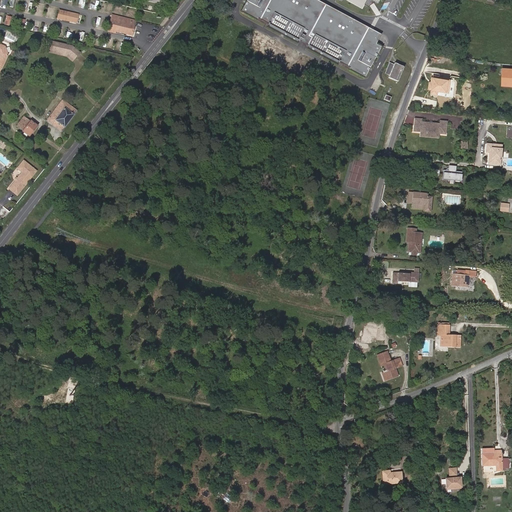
[(371,33),(367,31),(367,30),(324,7),(325,3),(320,1),(319,4),(311,0),(247,0),(241,11),(257,20),(258,18),(268,24),(267,26),(299,43),(300,41),(308,45),(307,47),(339,64),(340,62),(350,67),(349,69),(365,77),(382,46),(377,43),(372,40),(374,37),(376,38),(379,32),(373,29),(371,33)]
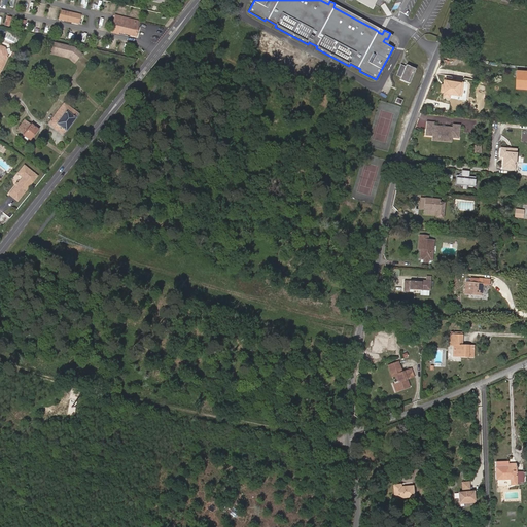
[(384,30),(335,3),(334,7),(378,31),(378,32),(382,34),(384,30)]
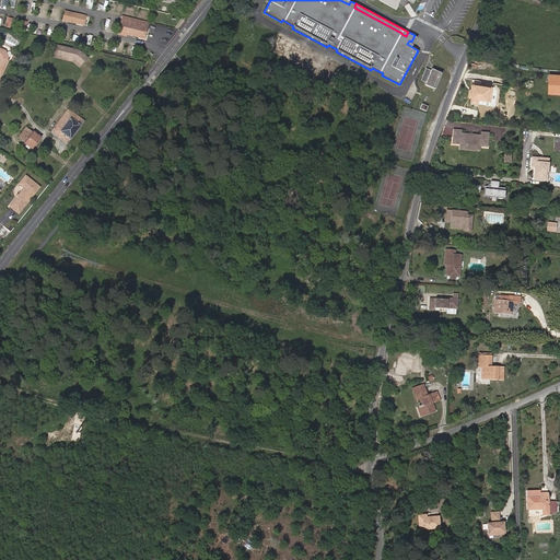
[(82,25),(84,16),(63,12),(61,20),(82,25)]
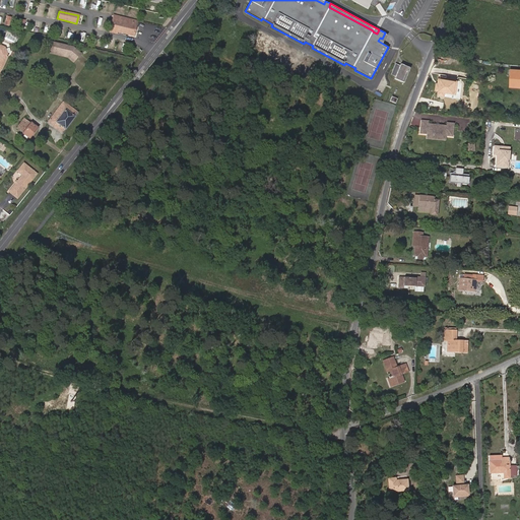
[(129,30),(128,34),(133,35),(136,20),(114,14),(109,30),(116,33),(116,30),(117,28),(129,30)]
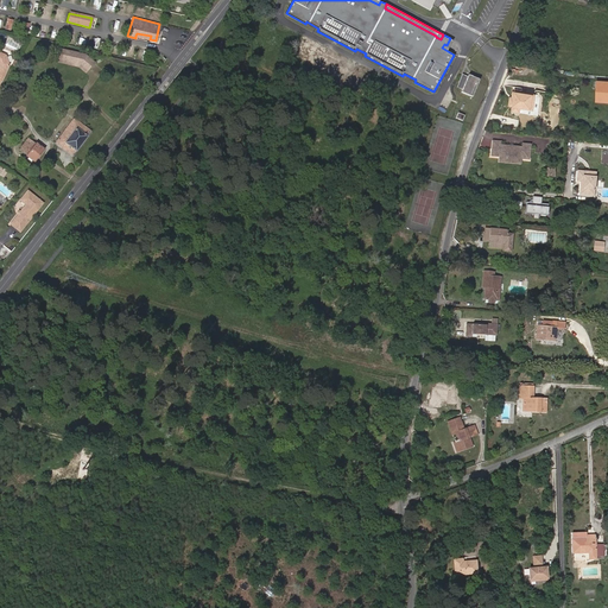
[(7,18),(6,29),(14,30),(16,19),(7,18)]
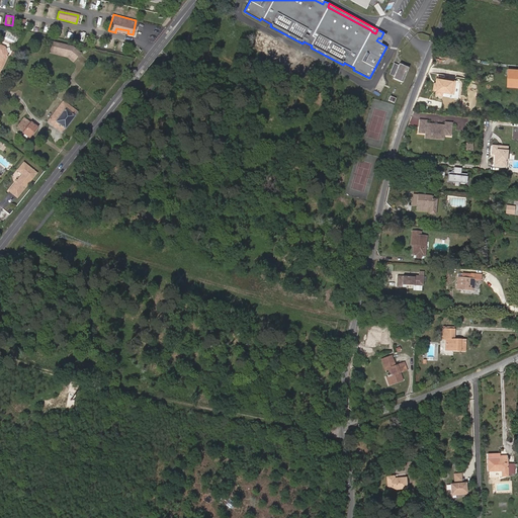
[(383,40),(386,34),(383,32),(380,38),(378,37),(376,40),(381,44),(383,40)]
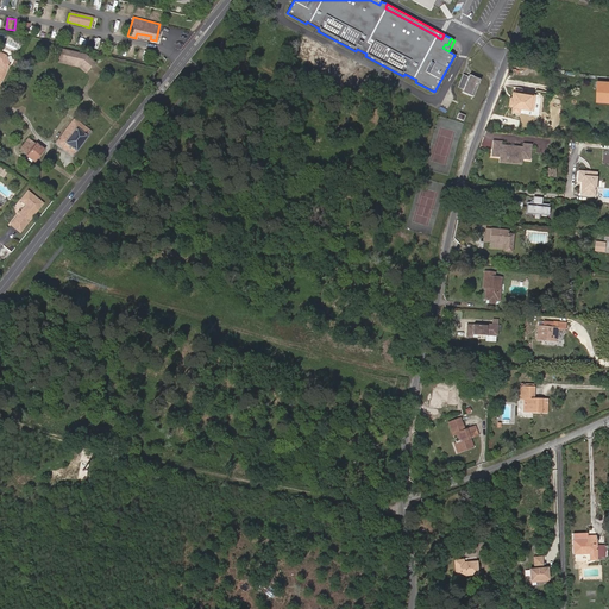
[(94,63),(85,56),(61,50),(58,61),(80,66),(87,71),(94,63)]
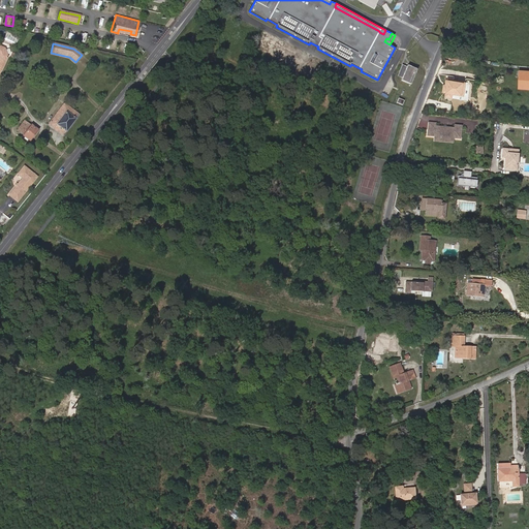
[(69,57),(51,53),(50,55),(68,58),(74,63),(75,62),(69,57)]
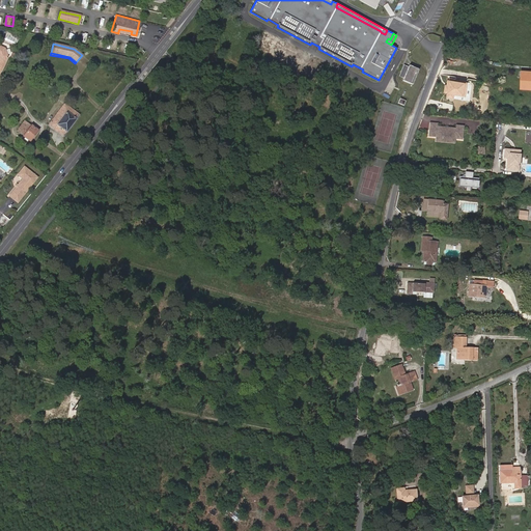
[(413,85),(419,70),(410,65),(409,67),(404,66),(403,67),(404,67),(402,75),(401,75),(400,76),(404,77),(403,81),(413,85)]
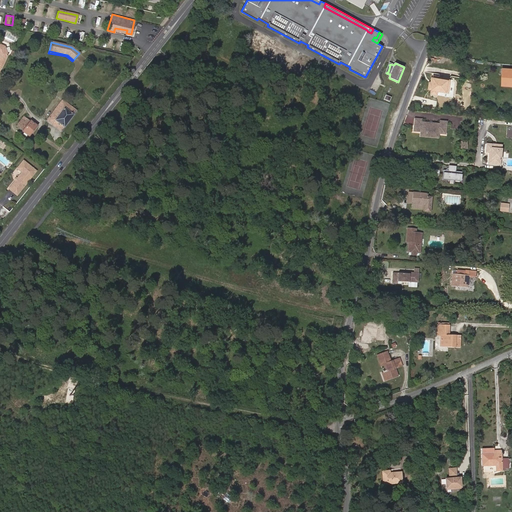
[(511,69),(504,69),(503,86),(511,86),(511,69)]
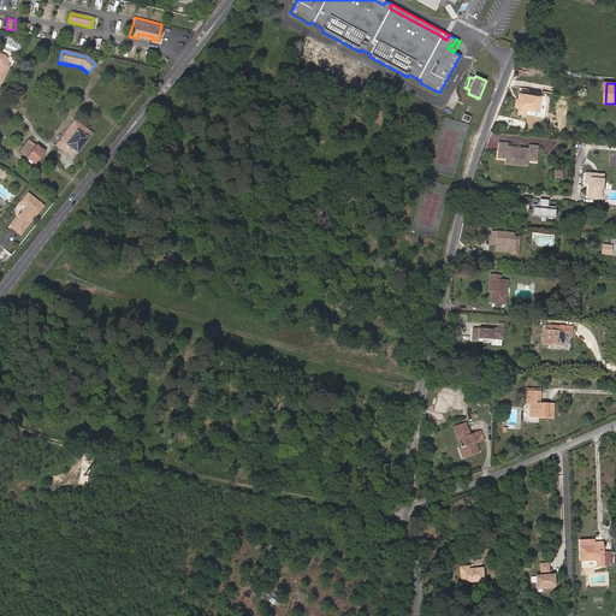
[(542,111),(544,95),(520,92),(516,112),(527,113),(528,110),(542,111)]
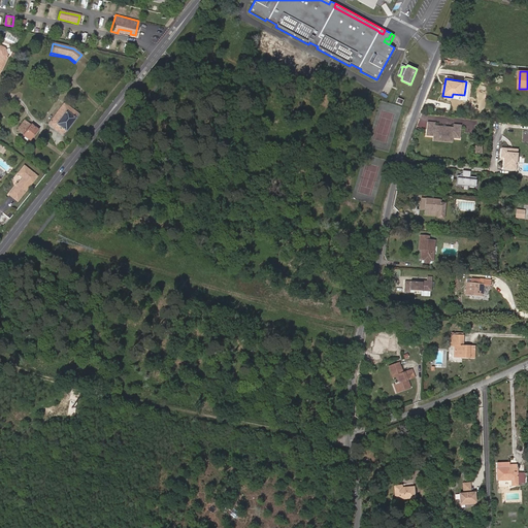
[(48,124),(63,134),(85,106),(70,96),(65,103),(64,103),(60,108),(61,109),(54,119),(53,119),(48,123),(48,124)]
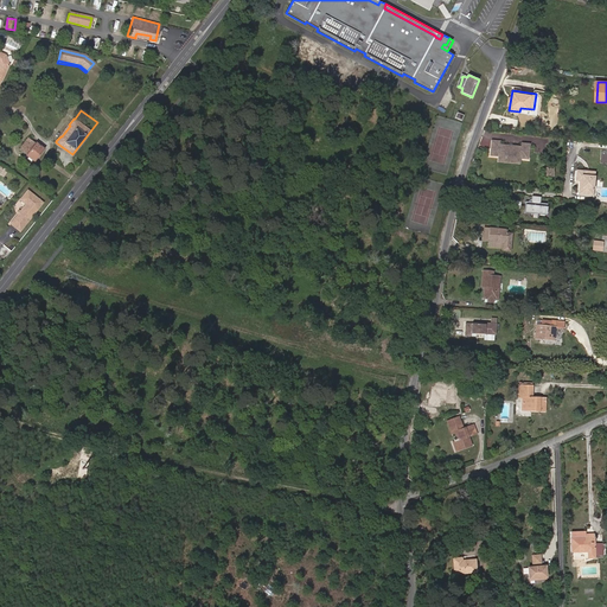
[(44,149),(37,144),(36,145),(29,139),(20,149),(27,155),(34,161),(44,149)]
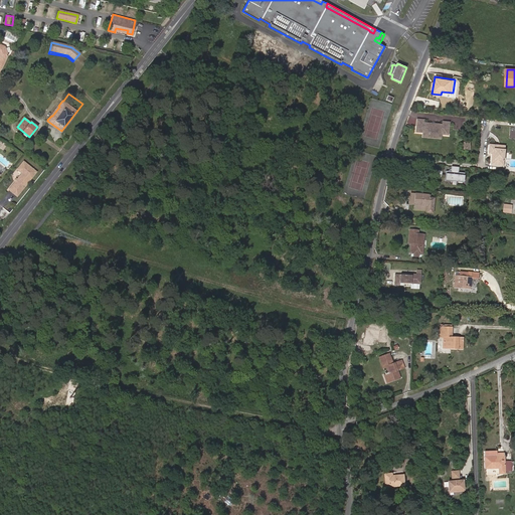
[(449,135),(450,122),(443,121),(443,124),(424,123),(424,120),(417,119),(416,132),(423,133),(442,135),(449,135)]
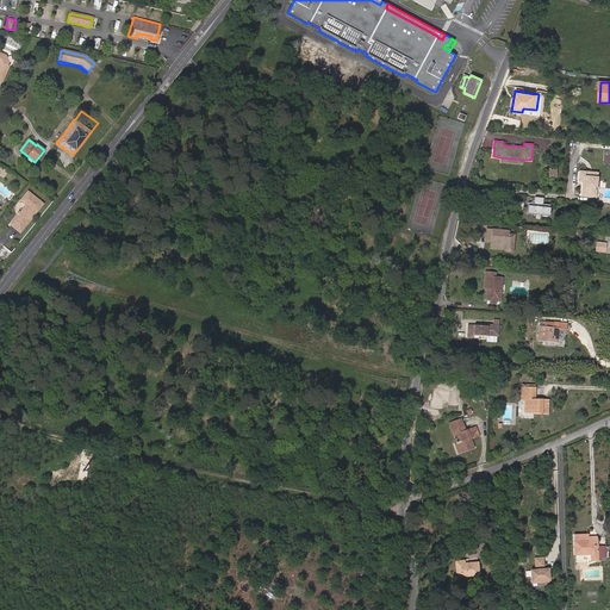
[(597,173),(579,172),(579,181),(583,181),(584,181),(584,184),(583,184),(582,194),(596,195),(597,173)]
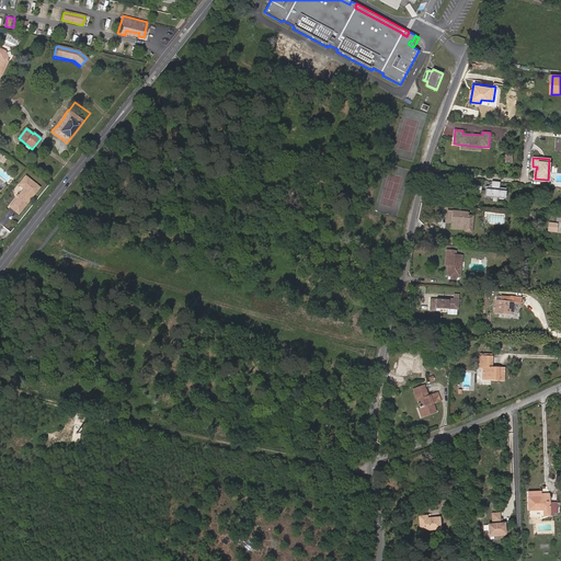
[(16,199),(10,207),(18,215),(39,189),(25,178),(19,185),(23,190),(23,191),(19,196),(16,199)]
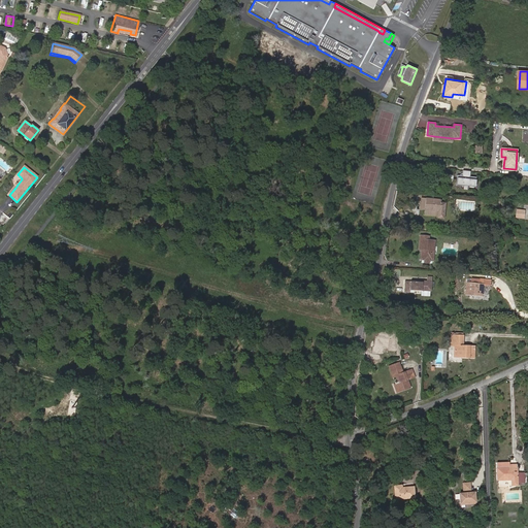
[(476,187),(477,177),(471,176),(471,171),(464,170),(463,176),(458,175),(457,185),(476,187)]
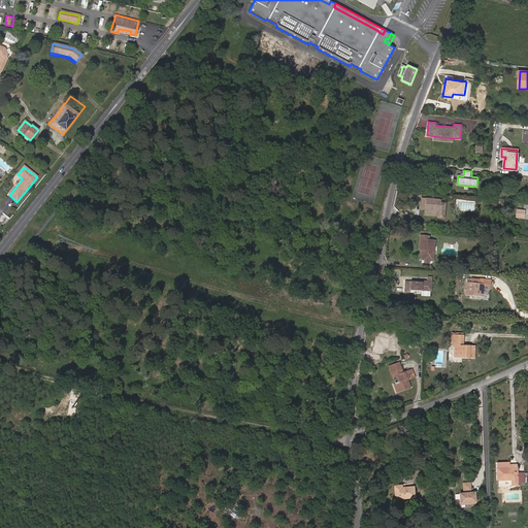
[(437,211),(437,217),(437,218),(443,219),(446,203),(440,203),(440,201),(422,199),(421,209),(425,209),(437,211)]
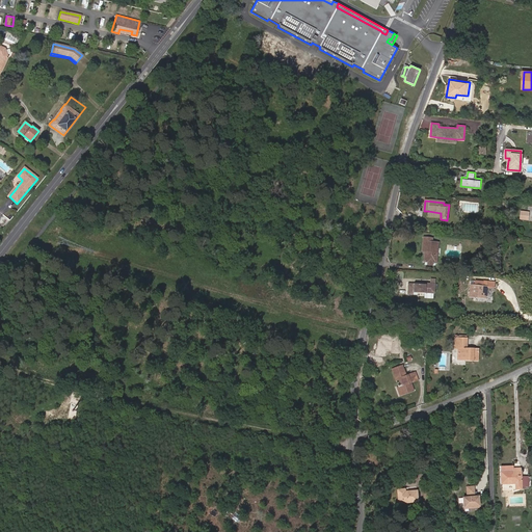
[(528,220),(529,212),(521,211),(520,219),(528,220)]
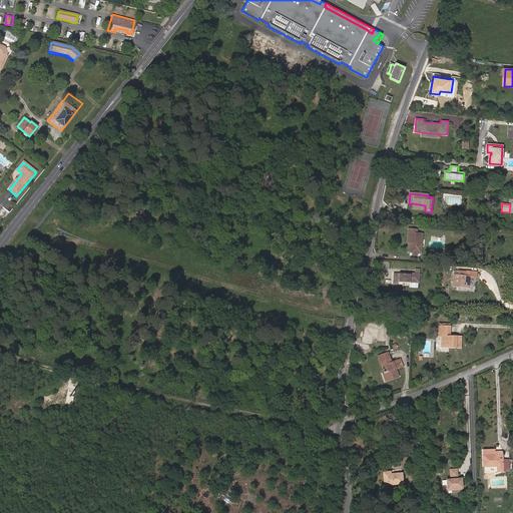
[(409,252),(413,252),(417,252),(421,253),(423,234),(417,233),(414,233),(414,229),(409,228),(408,242),(410,242),(413,243),(413,245),(410,245),(409,252)]
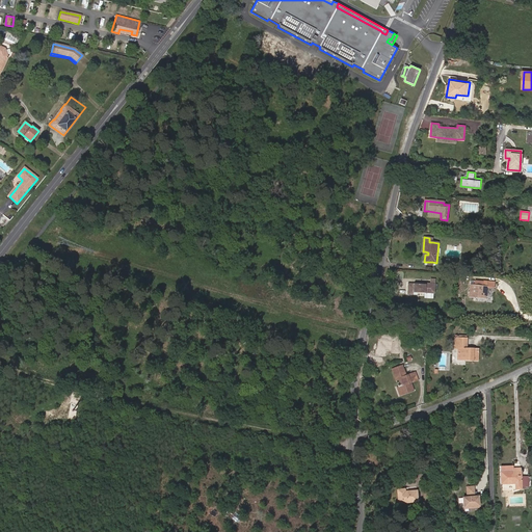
[(485,298),(486,287),(495,288),(495,283),(472,281),(470,296),(485,298)]
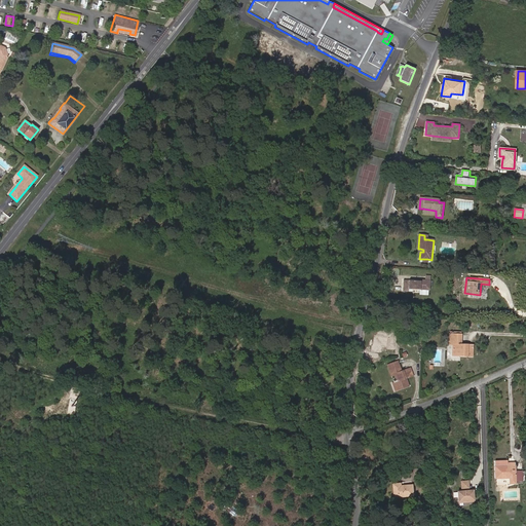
[(420,290),(420,288),(425,289),(425,291),(429,291),(430,280),(419,279),(419,282),(415,282),(404,280),(403,291),(409,292),(409,290),(420,290)]
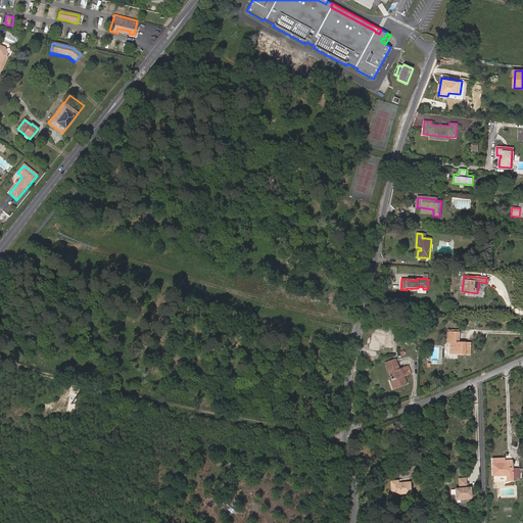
[(450,343),(450,353),(471,354),(471,343),(460,342),(461,333),(452,332),(450,343)]
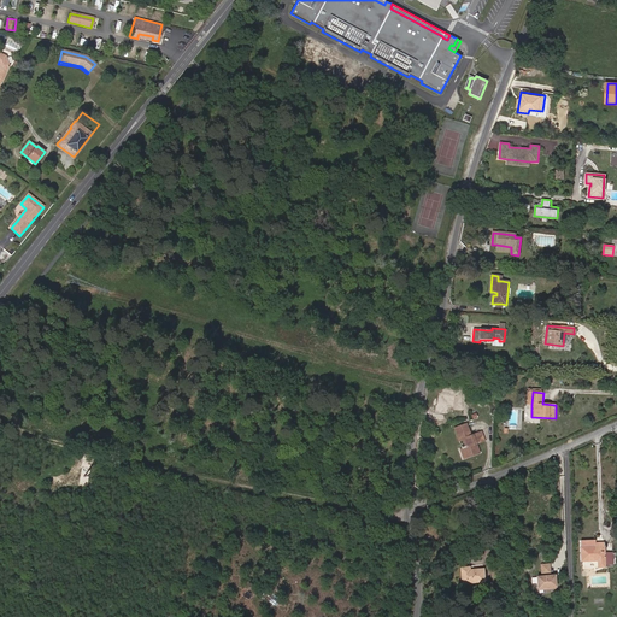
[(476,445),(485,441),(481,433),(471,436),(468,424),(456,429),(459,441),(464,440),(466,446),(462,447),(463,450),(465,458),(479,453),(476,445)]
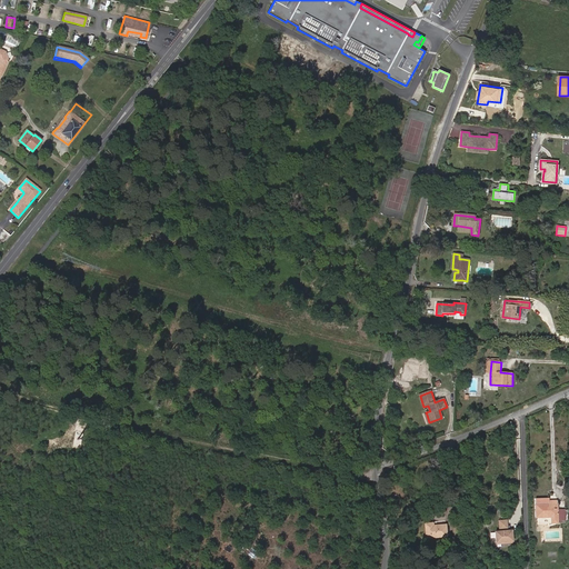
[(558,510),(558,503),(536,505),(537,518),(551,518),(551,523),(559,523),(559,521),(566,521),(565,510),(558,510)]
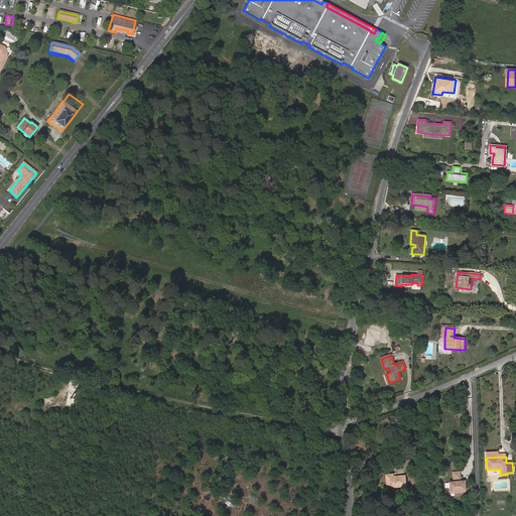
[(460,472),(452,472),(453,482),(447,482),(448,493),(465,492),(464,481),(461,481),(460,472)]
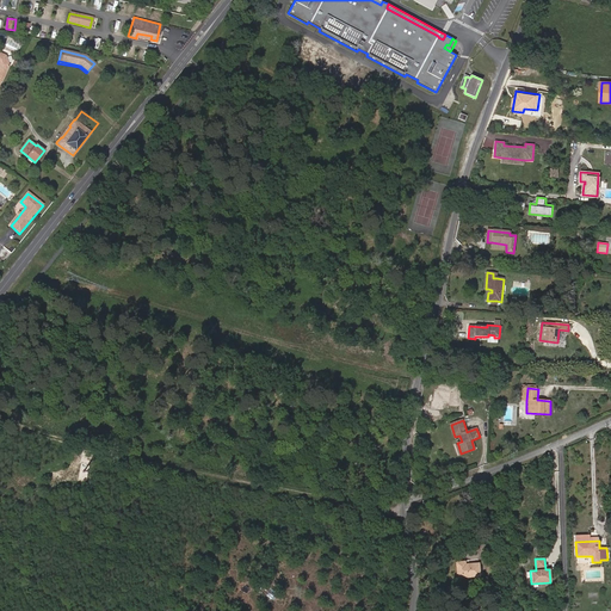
[(456,562),(458,578),(480,575),(479,563),(466,565),(466,561),(456,562)]
